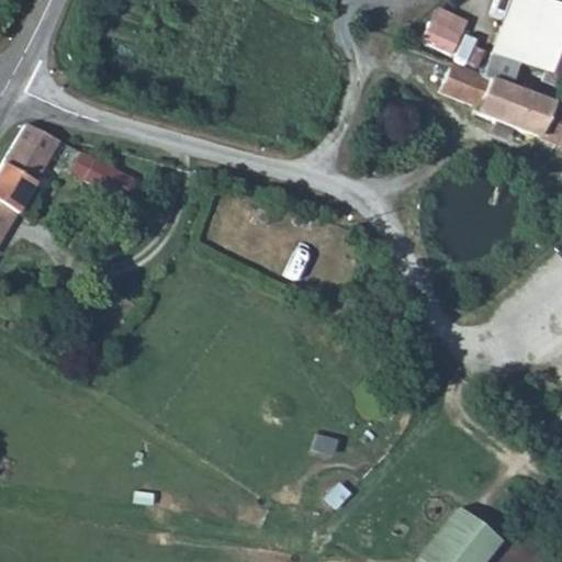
[(561,4),(547,0),(508,0),(492,48),(561,72),(561,4)]
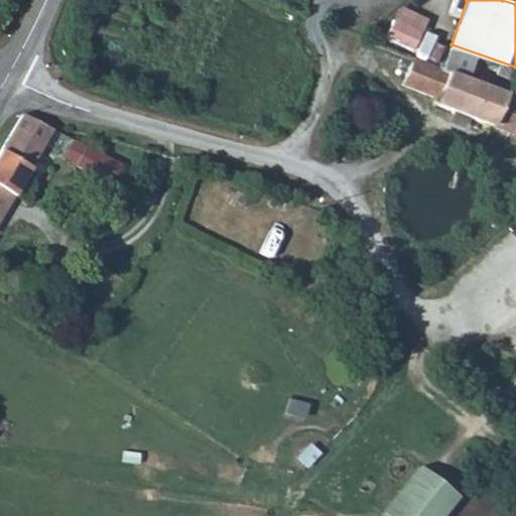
[(515,93),(416,59),(406,86),(441,100),(439,104),(515,130),(515,93)]
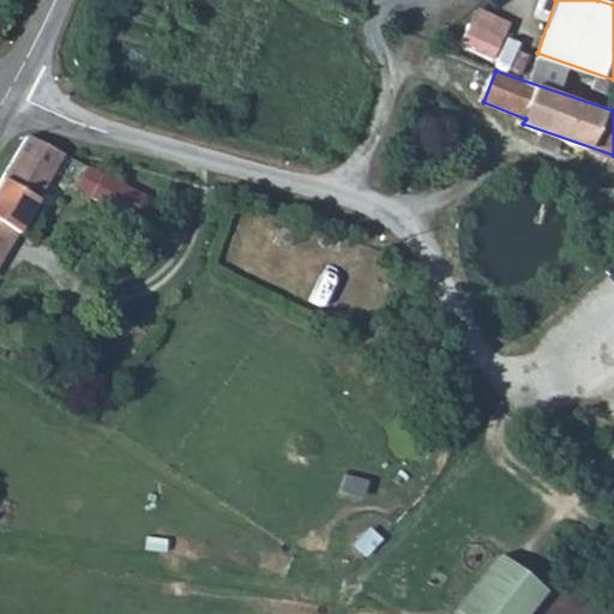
[(0,257),(56,167),(19,148),(0,176),(0,257)]
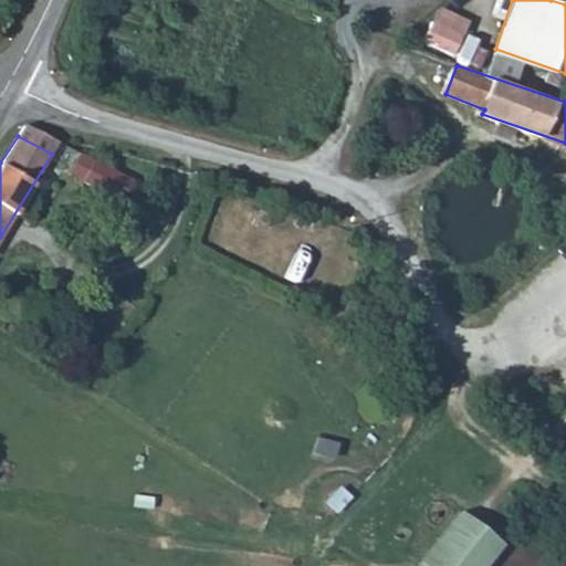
[(112,218),(124,198),(71,170),(61,187),(112,218)]
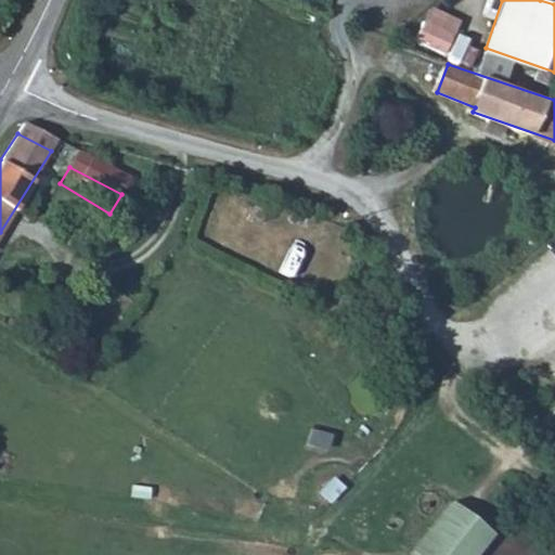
[(450,502),(410,554),(411,554),(480,554),(495,538),(450,502)]
